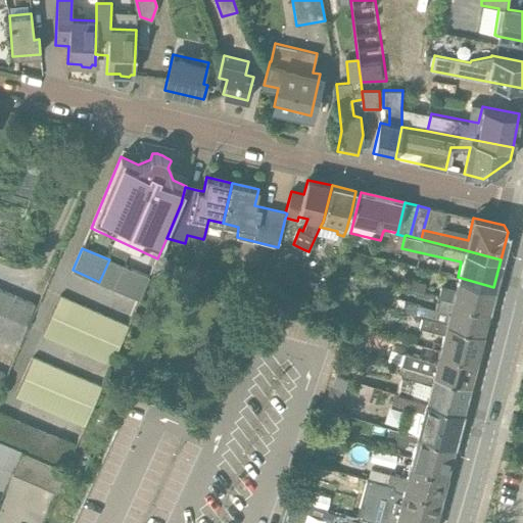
[(148,278),(122,266),(111,288),(138,300),(148,278)]
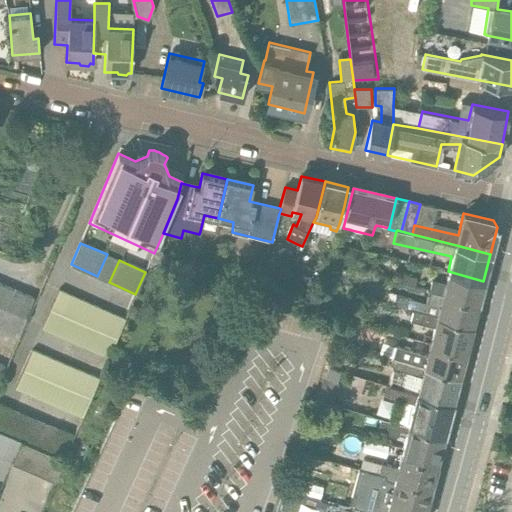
[(432,280),(429,290),(478,303),(483,281),(448,271),(445,283),(432,280)]
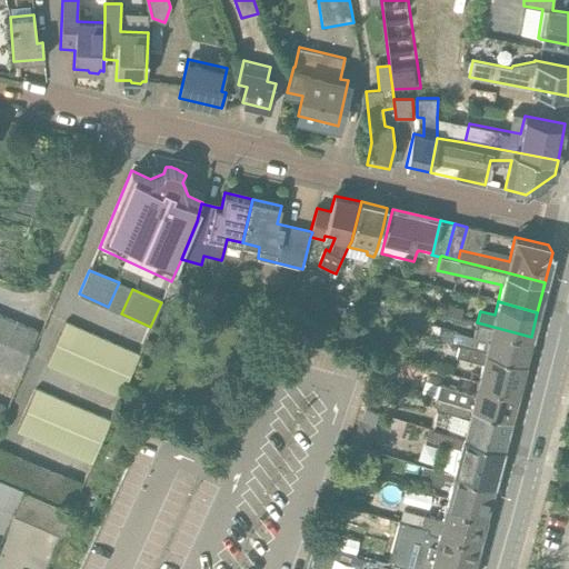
[(463,309),(446,305),(445,315),(461,319),(463,309)]
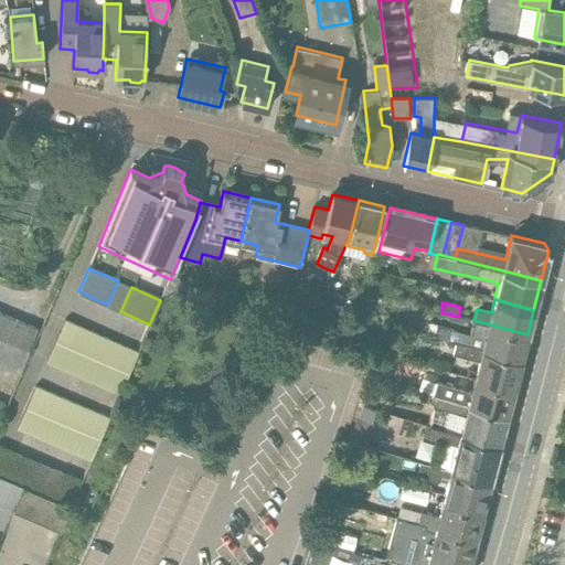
[(311,312),(305,329),(318,333),(324,317),(311,312)]
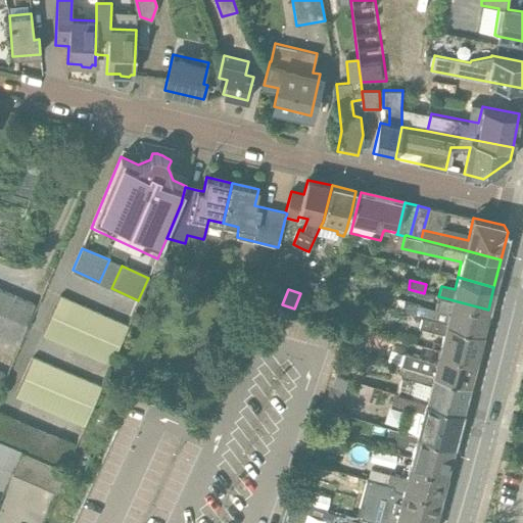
[(0,313),(6,316),(14,295),(4,290),(0,299),(0,313)]
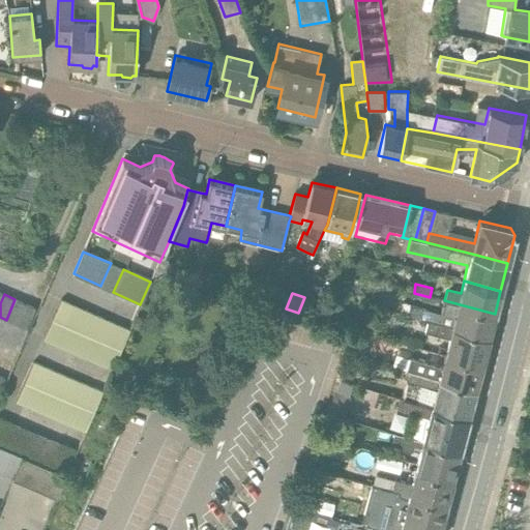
[(17,324),(25,303),(15,299),(6,320),(17,324)]
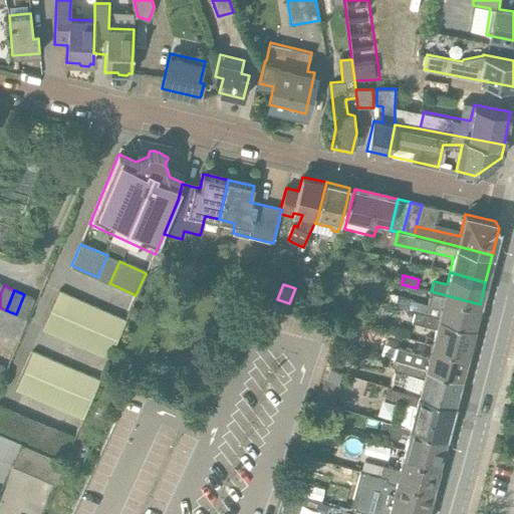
[(70,294),(59,290),(50,309),(61,314),(70,294)]
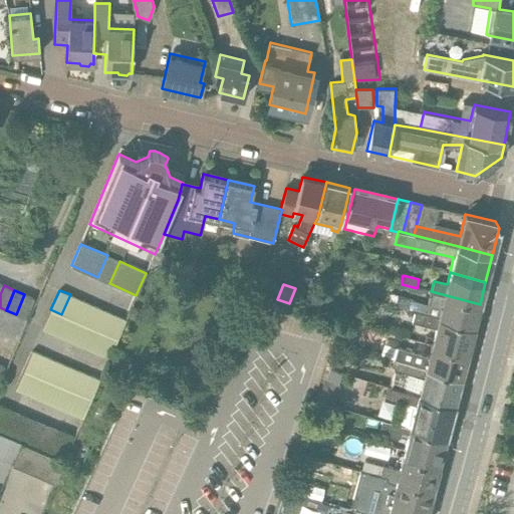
[(389,303),(401,307),(474,326),(480,304),(431,291),(428,302),(393,292),(389,303)]
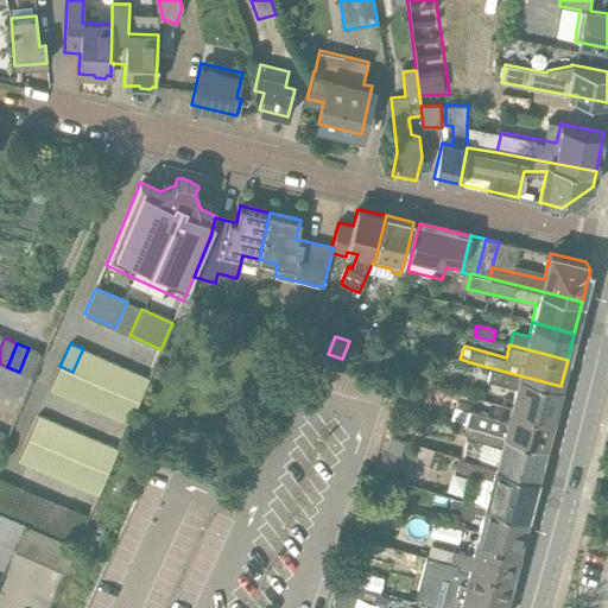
[(19,372),(31,378),(42,354),(29,348),(19,372)]
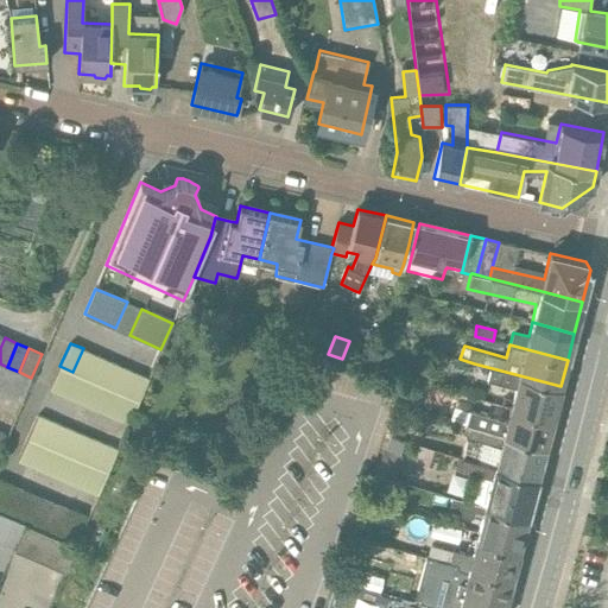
[(86,378),(96,355),(83,348),(73,372),(86,378)]
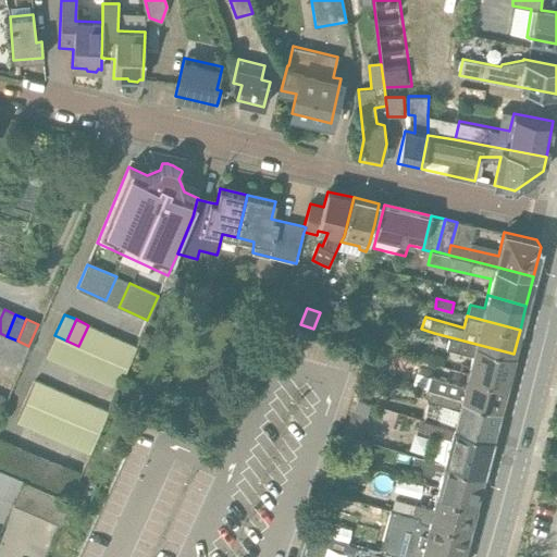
[(90,351),(100,331),(88,325),(78,346),(90,351)]
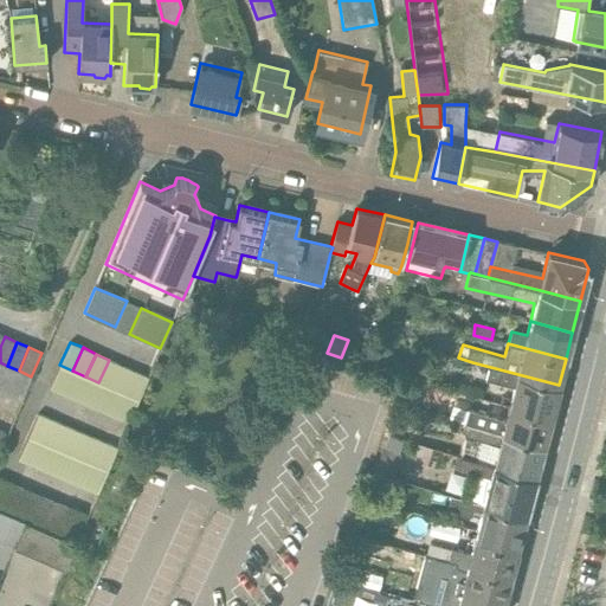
[(98,382),(113,388),(123,366),(109,360),(98,382)]
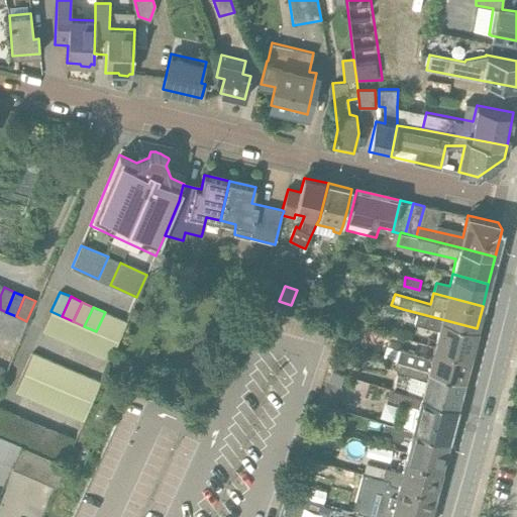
[(438,329),(433,346),(470,356),(477,328),(403,309),(400,318),(438,329)]
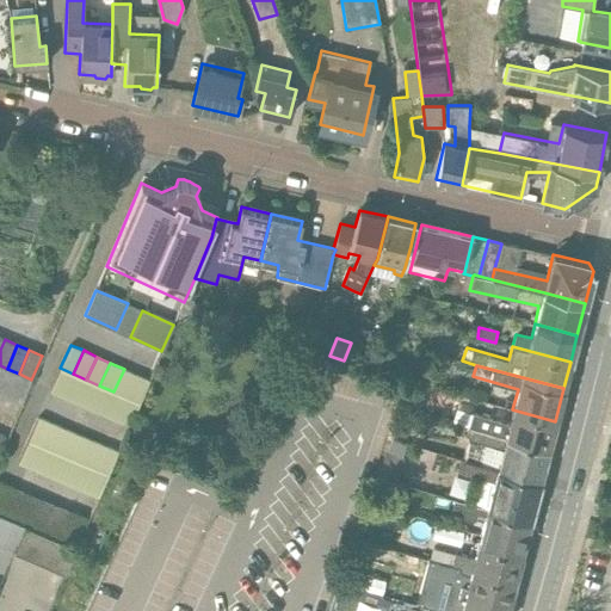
[(49,392),(62,397),(73,374),(60,368),(49,392)]
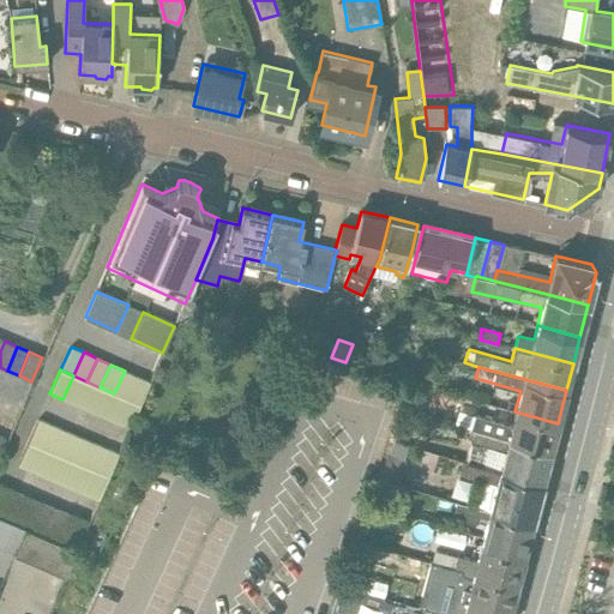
[(0,386),(0,396),(10,399),(19,375),(7,371),(0,386)]
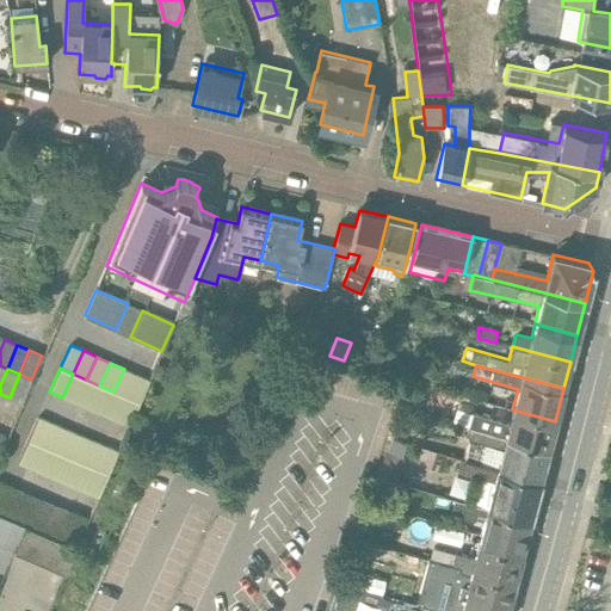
[(124,369),(113,392),(127,399),(137,375),(124,369)]
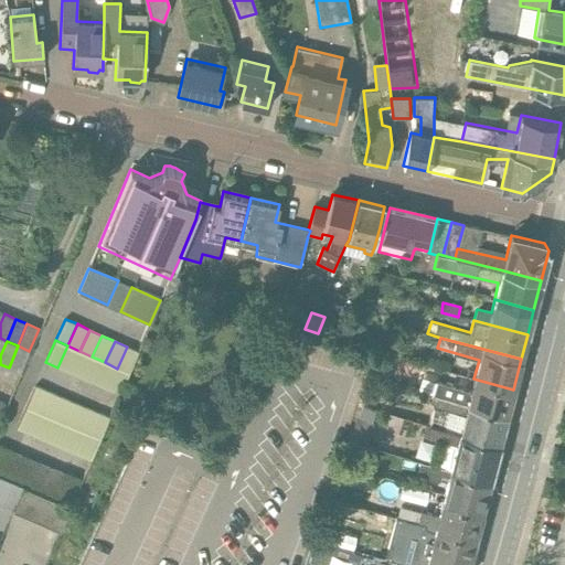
[(18,345),(9,368),(20,373),(29,351),(18,345)]
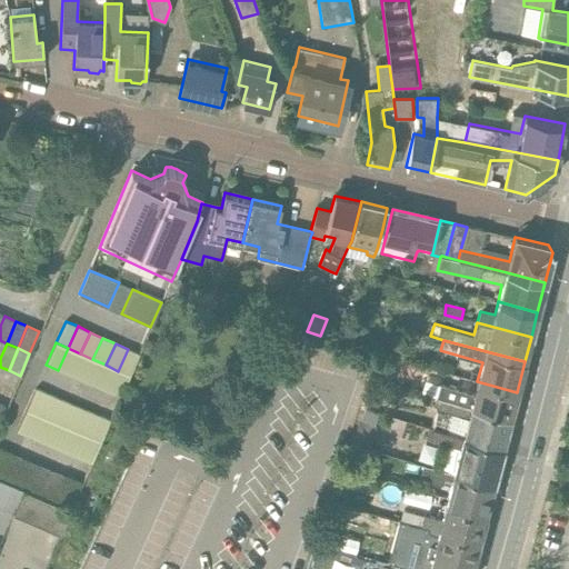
[(70,376),(80,353),(68,348),(58,370),(70,376)]
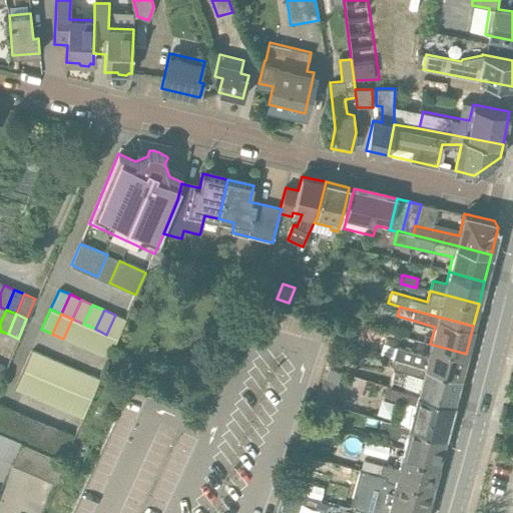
[(115,315),(106,335),(117,339),(126,319),(115,315)]
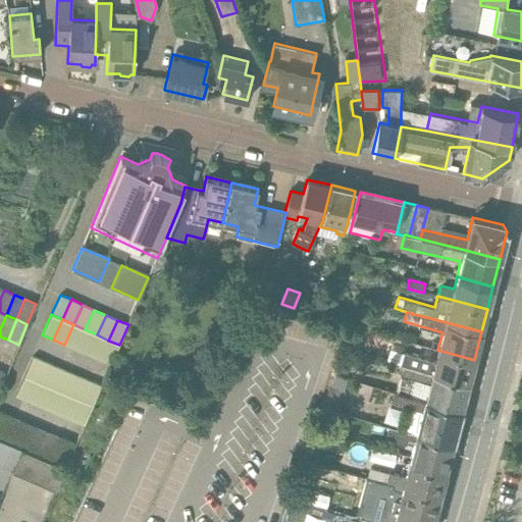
[(73,324),(64,345),(75,350),(85,329),(73,324)]
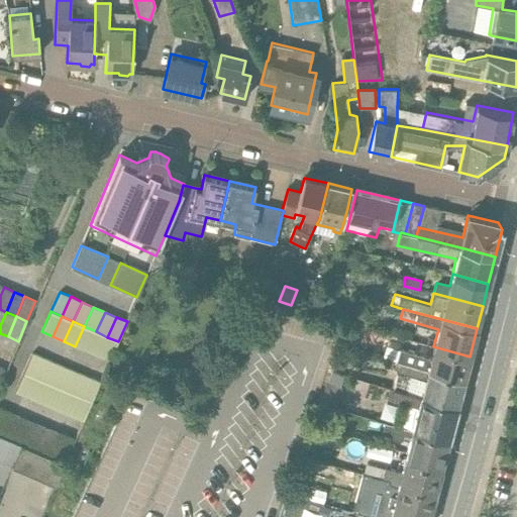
[(364,328),(349,324),(346,333),(362,337),(364,328)]
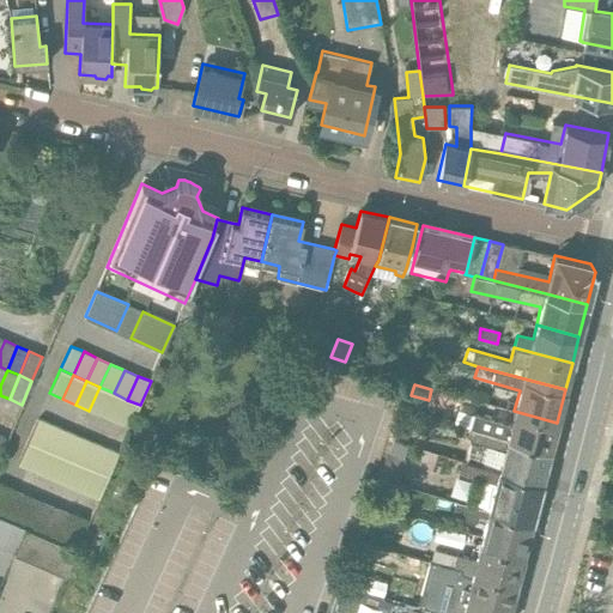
[(114,393),(99,387),(89,411),(103,417),(114,393)]
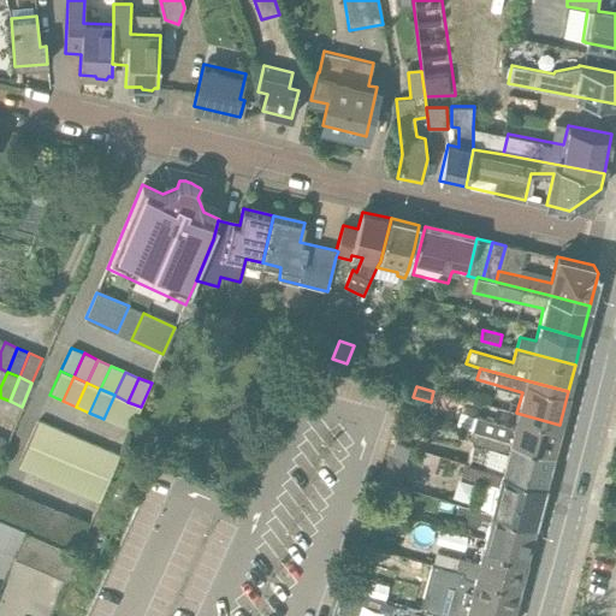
[(104,419),(117,425),(128,402),(114,395),(104,419)]
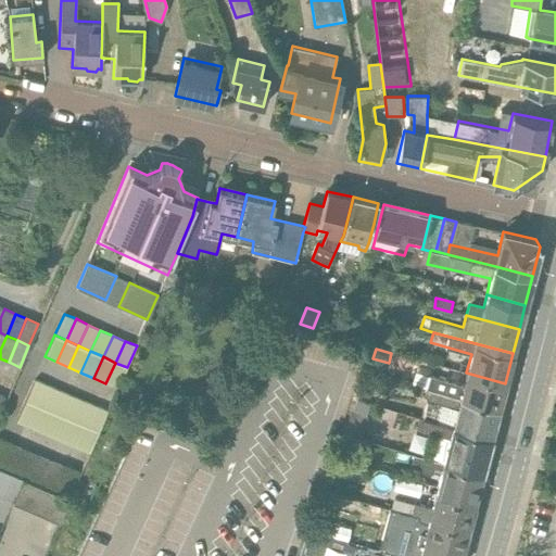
[(127,367),(115,363),(105,383),(117,389),(127,367)]
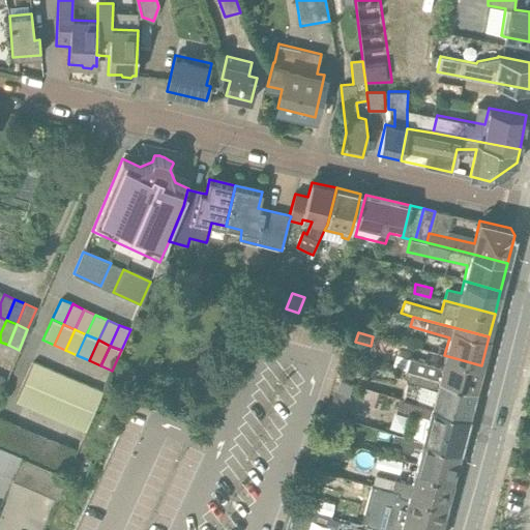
[(418,374),(475,388),(481,365),(444,355),(441,365),(410,358),(407,370),(410,371),(410,372),(418,374)]
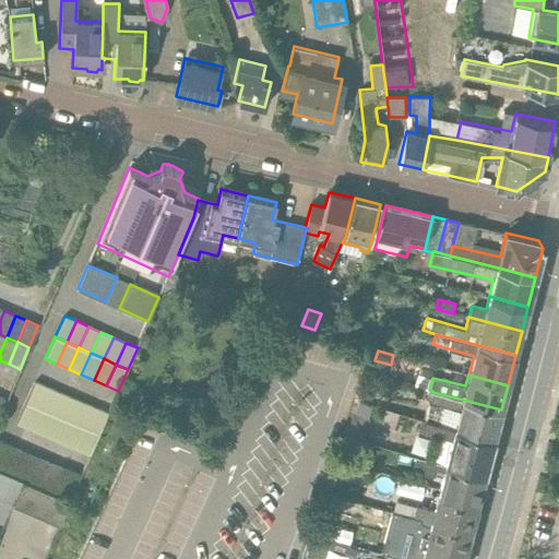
[(26,402),(37,407),(46,388),(35,382),(26,402)]
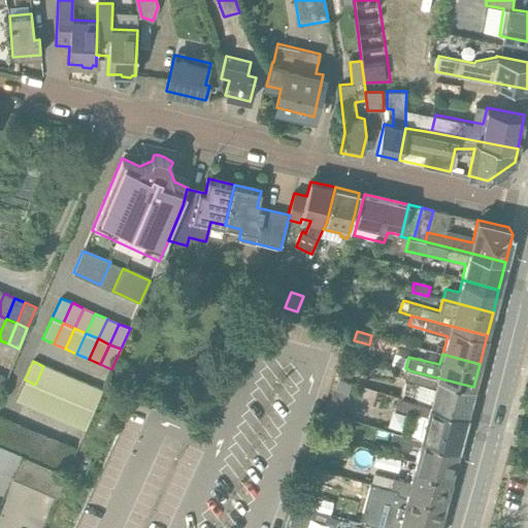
[(46,390),(55,371),(43,366),(35,385),(46,390)]
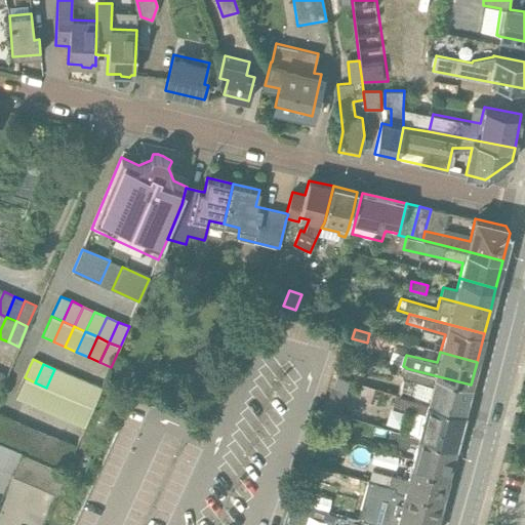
[(427,403),(463,412),(471,385),(414,370),(406,368),(403,379),(413,382),(409,397),(427,401),(427,403)]
